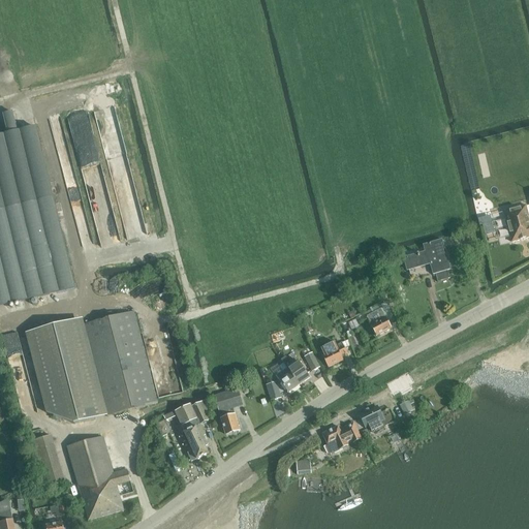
[(28,107),(0,114),(0,306),(74,287),(28,107)]
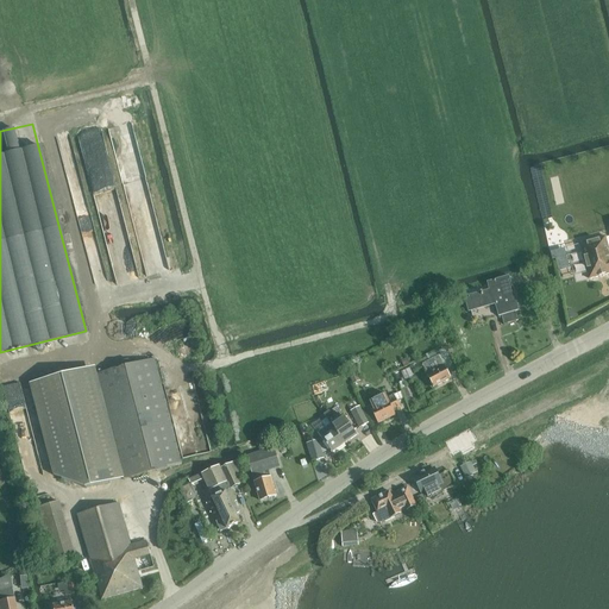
[(608,249),(606,237),(581,244),(590,280),(608,274),(608,249)]
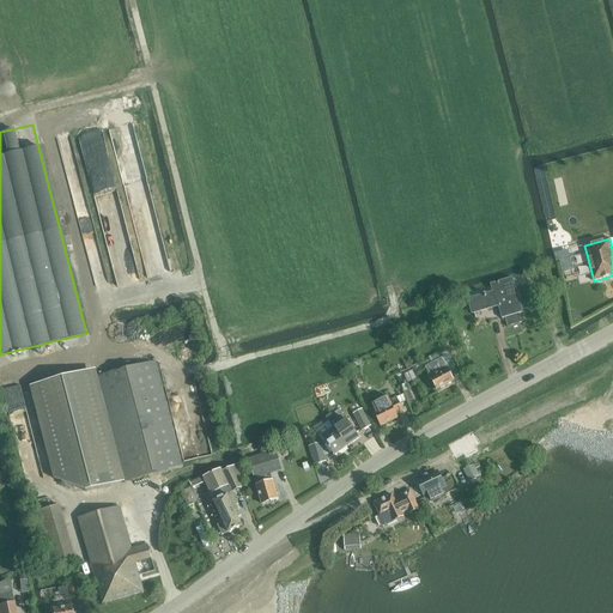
[(522,313),(513,278),(491,285),(493,292),(471,298),(474,311),(498,304),(502,319),(505,319),(508,327),(522,323),(520,314),(522,313)]
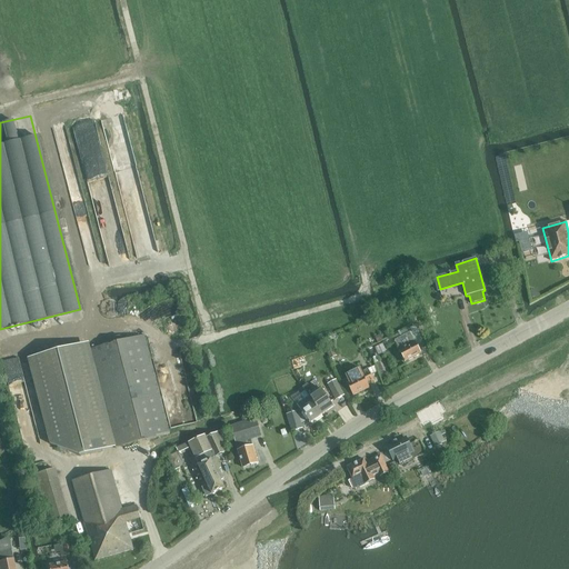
[(406,361),(420,352),(418,348),(425,345),(417,329),(395,341),(406,361)]
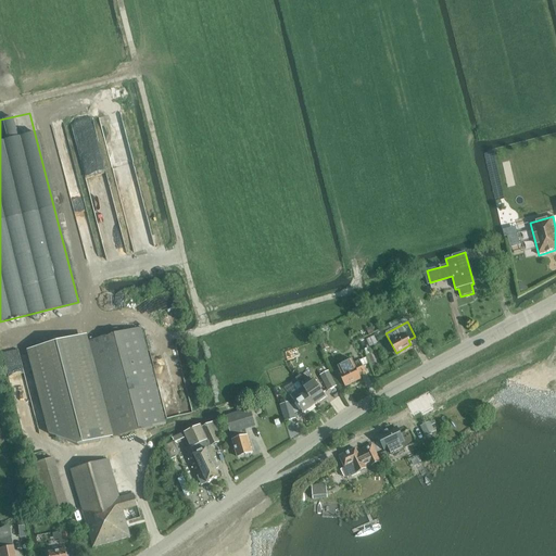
[(166,425),(141,328),(88,342),(86,336),(28,351),(50,434),(78,446),(113,438),(166,425)]
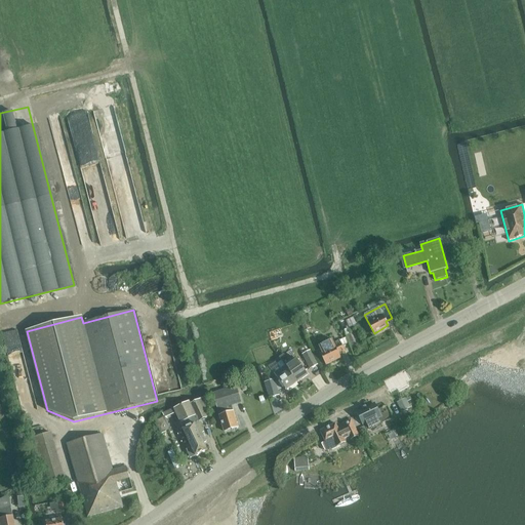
[(305,331),(311,329),(305,315),(298,317),(305,331)]
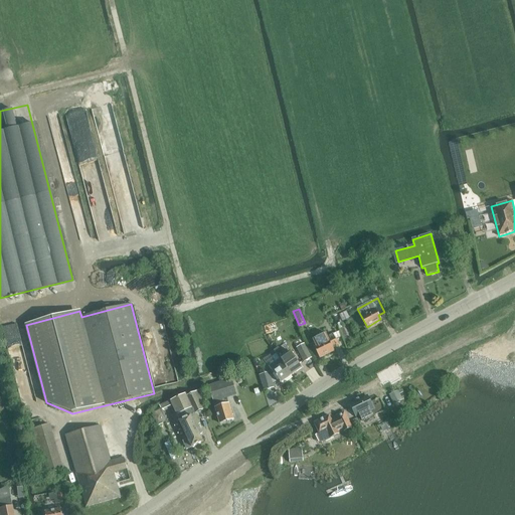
[(339,345),(333,334),(328,337),(327,335),(314,341),(314,342),(313,343),(320,358),(335,351),(333,347),(336,345),(337,347),(339,345)]
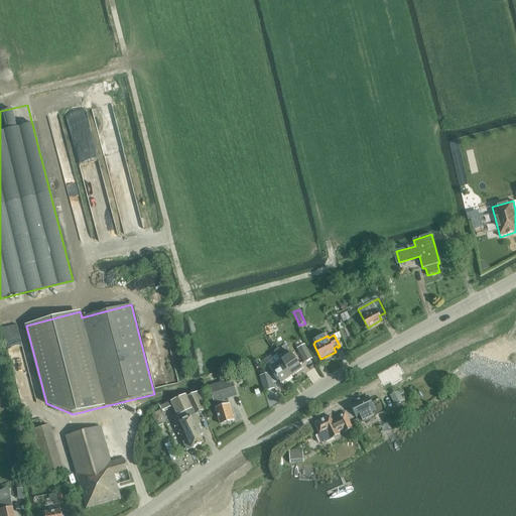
[(287,347),(277,355),(292,377),(303,369),(287,347)]
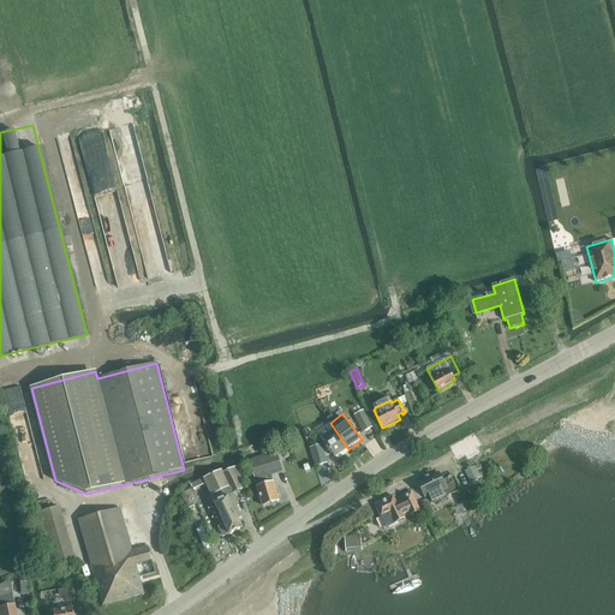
[(364,434),(374,429),(366,416),(358,421),(364,434)]
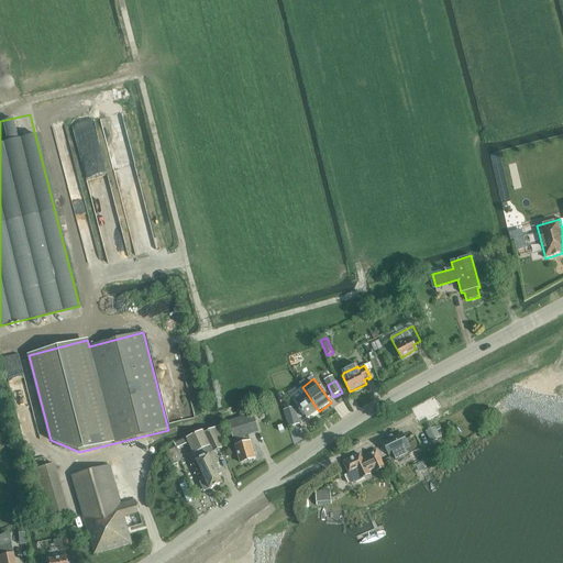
[(301,396),(295,400),(298,406),(308,419),(319,411),(302,387),(300,384),(295,387),(301,396)]
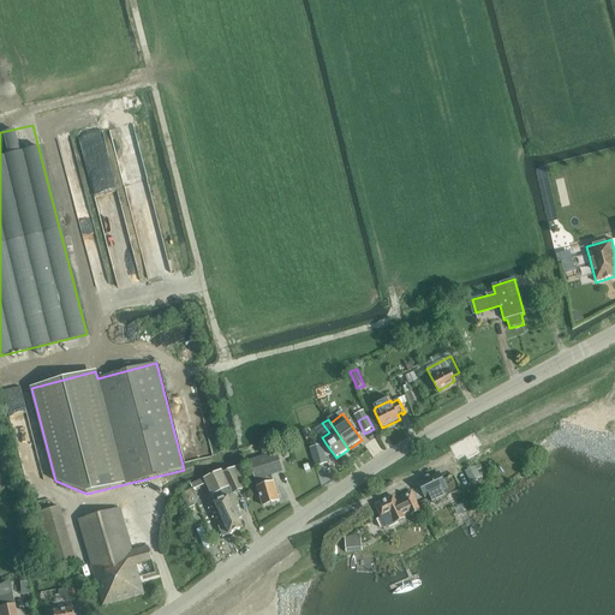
[(316,466),(327,464),(322,445),(310,448),(316,466)]
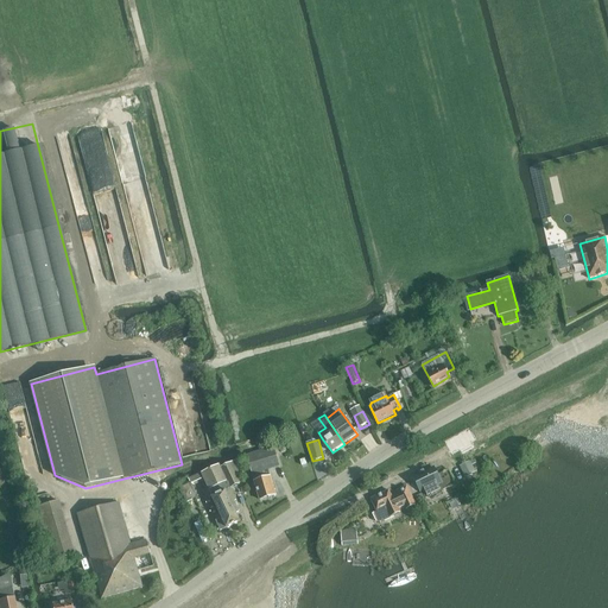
[(260,500),(276,495),(267,468),(280,464),(274,448),(247,456),(260,500)]
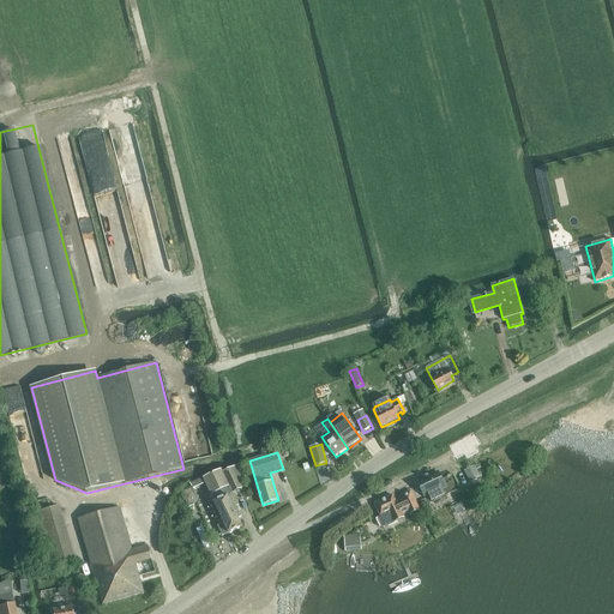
[(193,488),(194,489),(206,483),(212,494),(211,494),(226,524),(220,527),(223,536),(229,534),(244,528),(239,519),(242,518),(238,507),(239,506),(233,494),(242,489),(239,481),(246,477),(240,465),(223,473),(222,470),(191,485),(193,488)]
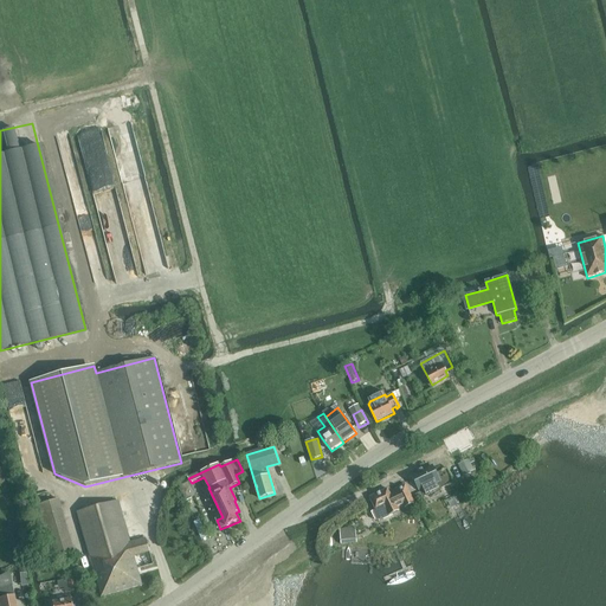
[(470,461),(462,465),(466,476),(476,471),(470,461)]
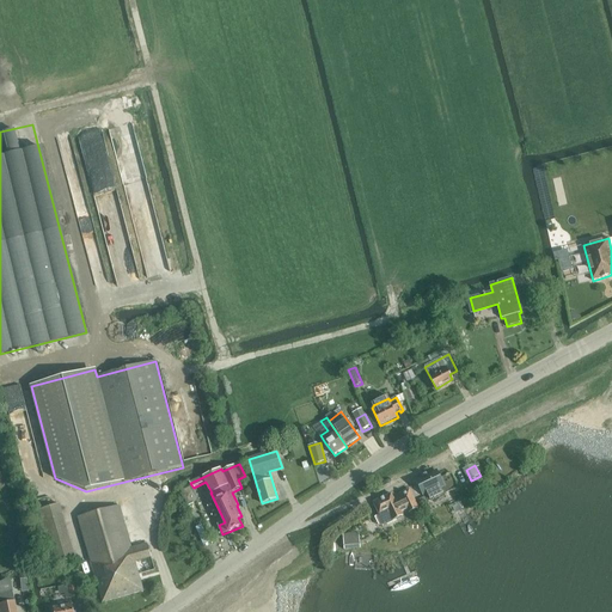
[(440,479),(436,472),(418,481),(426,496),(428,502),(459,488),(452,473),(440,479)]
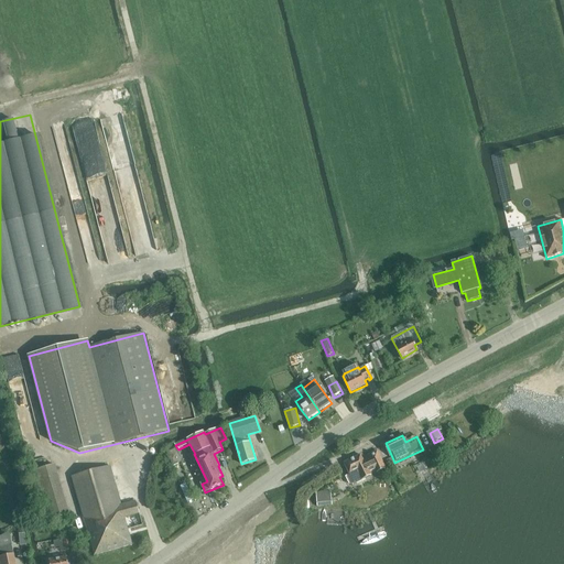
[(177,448),(167,453),(173,466),(183,462),(179,449),(177,448)]
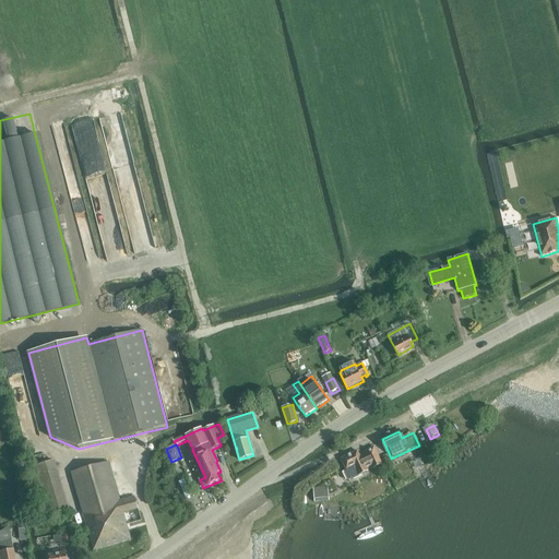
[(384,467),(376,450),(360,456),(357,451),(341,459),(347,471),(343,473),(346,480),(352,478),(352,477),(366,471),(366,470),(375,465),(378,471),(384,467)]
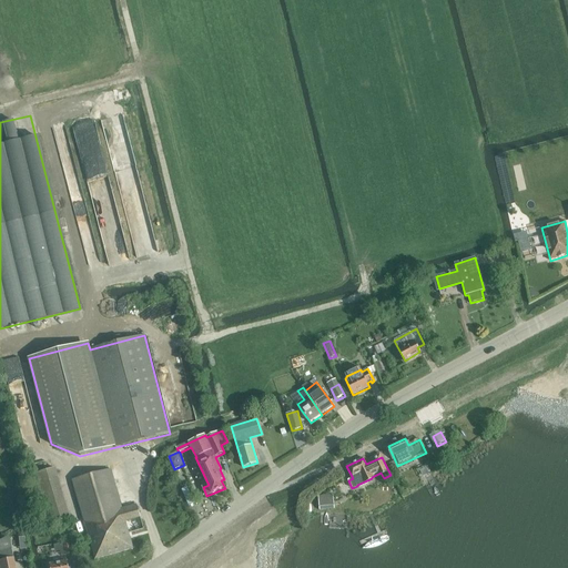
[(44,527),(70,519),(56,468),(30,476),(44,527)]
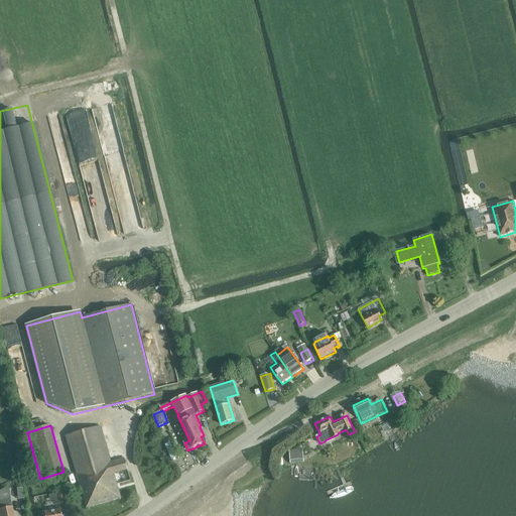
[(111,463),(101,426),(66,436),(87,508),(121,499),(114,474),(128,470),(125,459),(111,463)]
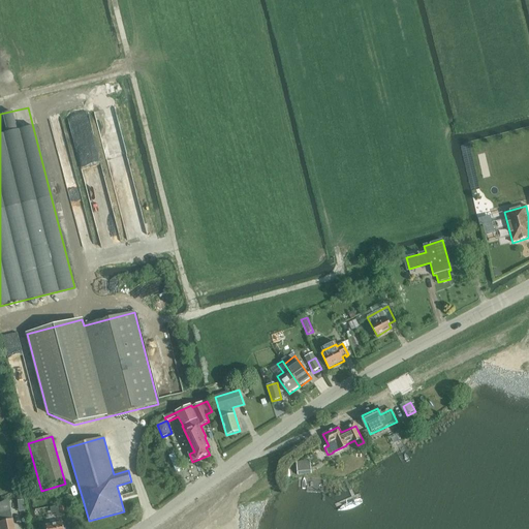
[(311,461),(298,463),(299,473),(312,471),(311,461)]
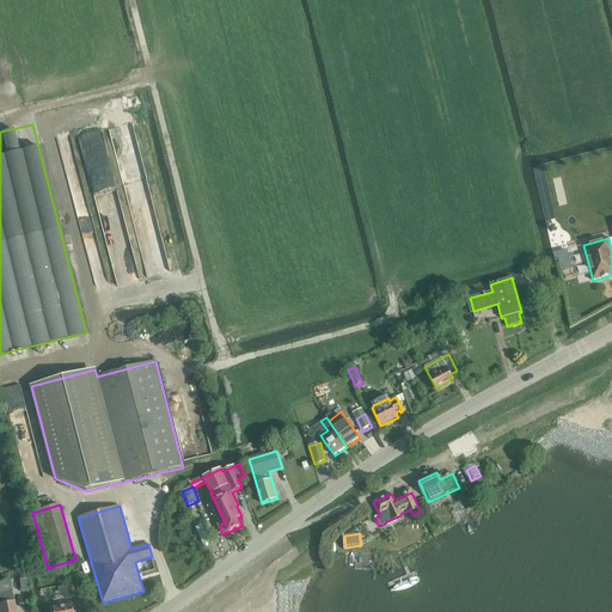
[(16,611),(12,592),(0,594),(0,611),(16,611)]
